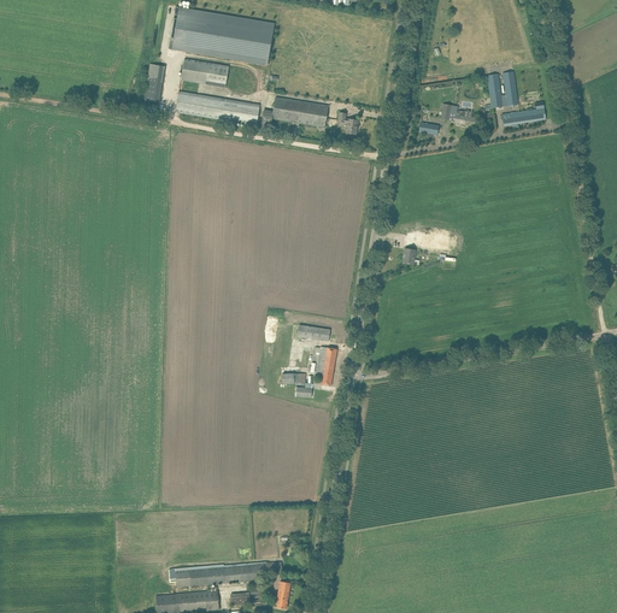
[(274,21),(176,4),(169,46),(266,63),(274,21)]
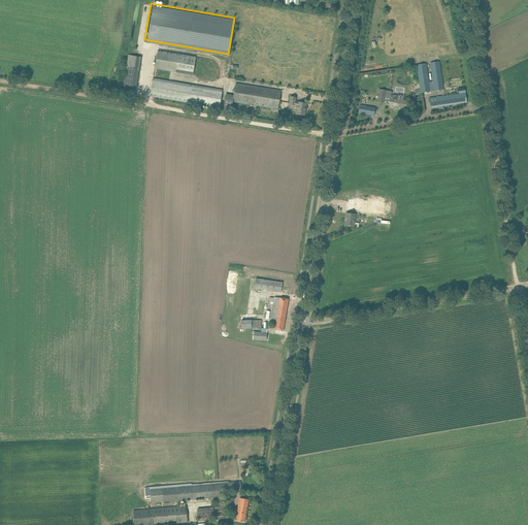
[(176,69),(193,71),(196,54),(158,47),(155,65),(176,69)]
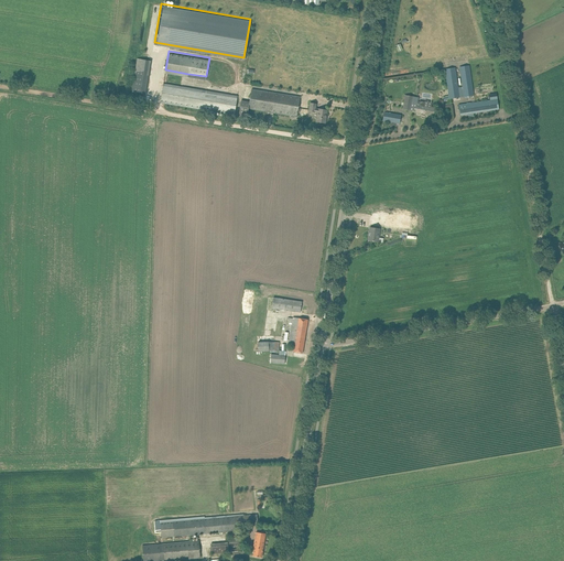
[(151,57),(138,55),(132,88),(145,92),(151,57)]
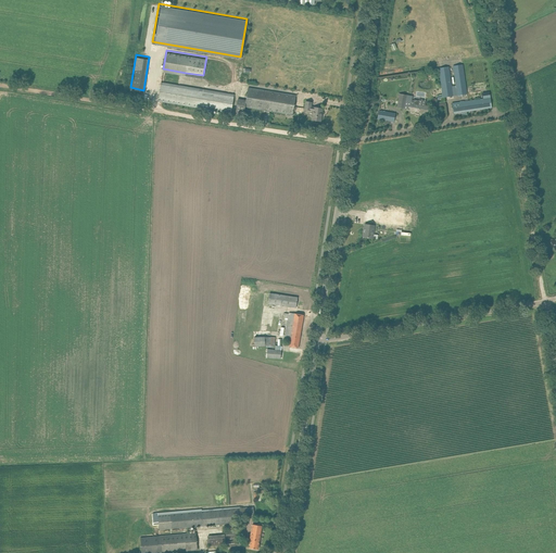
[(467,91),(464,71),(463,62),(453,63),(457,92),(467,91)]
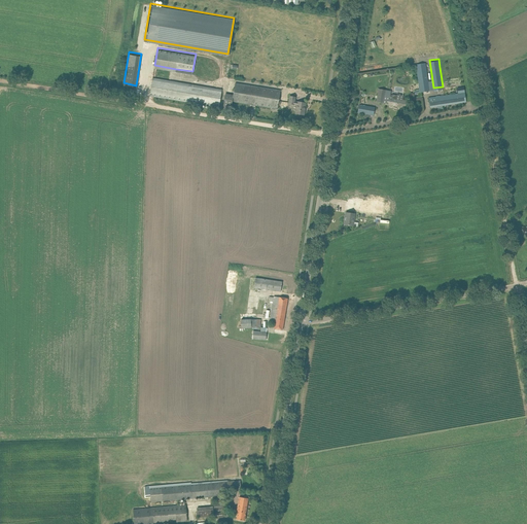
[(416,62),(417,67),(420,90),(429,88),(425,61),(416,62)]
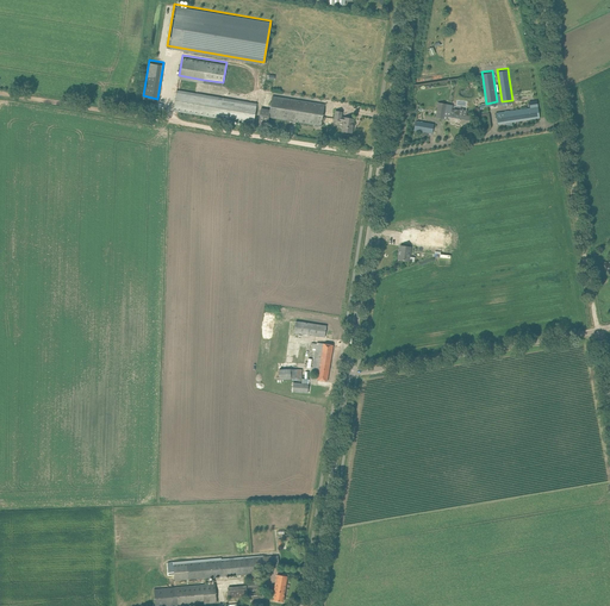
[(173,107),(254,122),(257,100),(256,100),(255,100),(176,87),(173,107)]
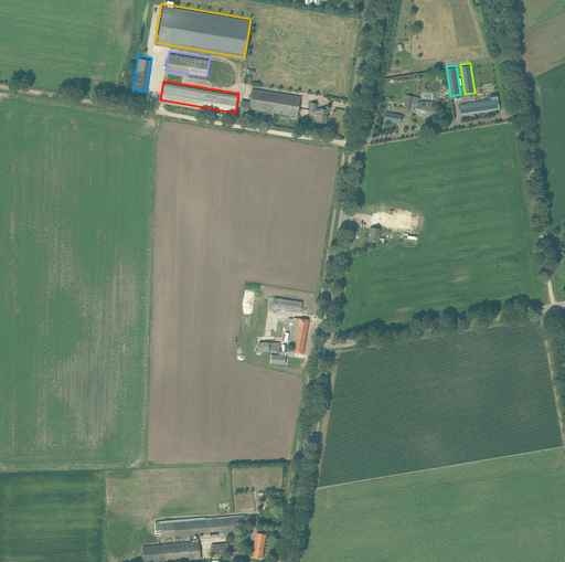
[(252,86),(249,99),(242,97),(240,113),(247,114),(249,106),(298,114),(300,94),(252,86)]
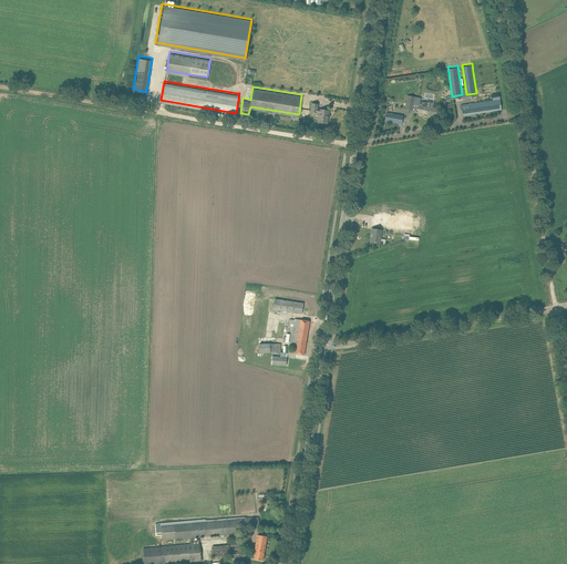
[(502,106),(501,102),(500,91),(492,92),(493,98),(461,102),(462,113),(502,106)]
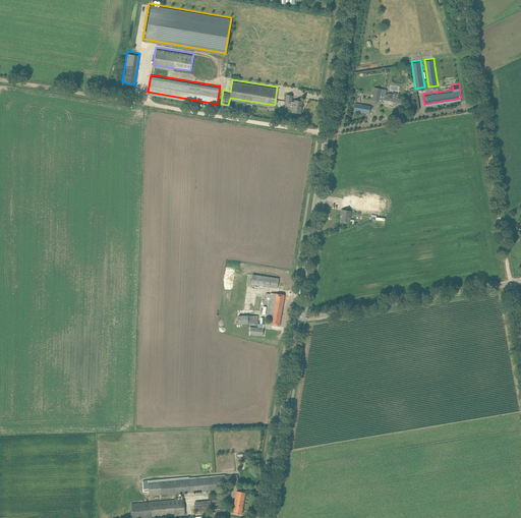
[(380,96),(383,97),(383,93),(384,93),(385,93),(386,88),(374,85),(372,98),(379,99),(380,96)]
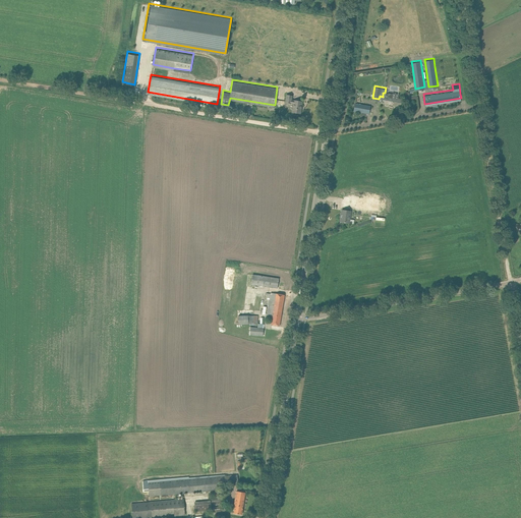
[(292,110),(295,110),(300,111),(302,99),(291,97),(292,93),(287,92),(285,100),(293,101),(292,110)]
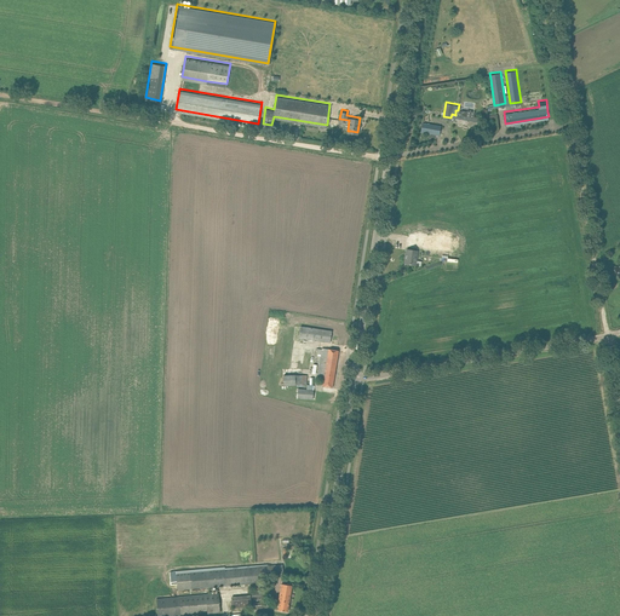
[(468,111),(458,110),(455,110),(455,115),(458,115),(457,120),(477,124),(478,115),(466,114),(468,111)]
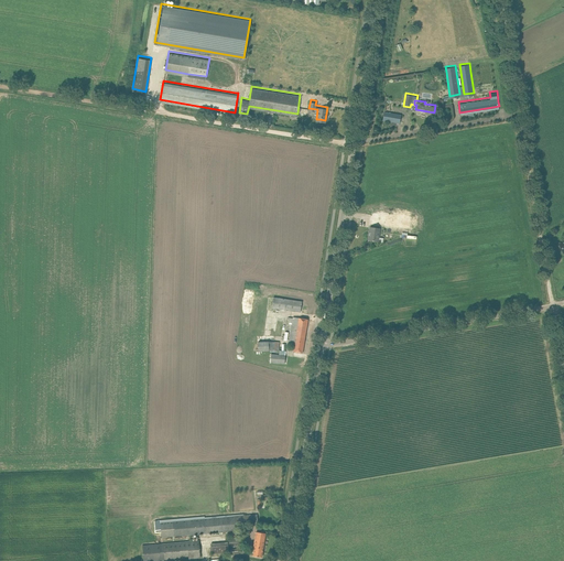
[(383,118),(400,120),(401,111),(384,109),(383,118)]
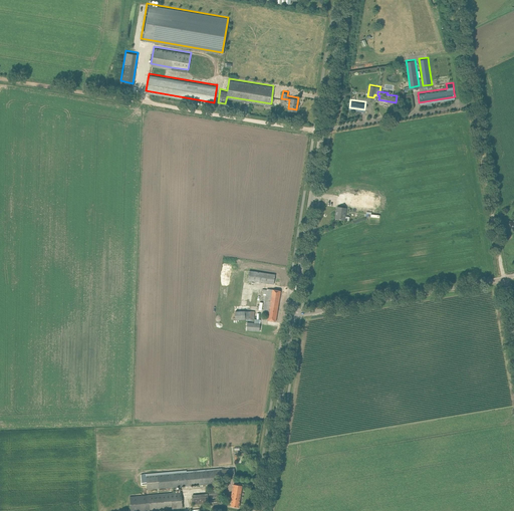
[(345,201),(371,204),(372,196),(346,192),(345,201)]
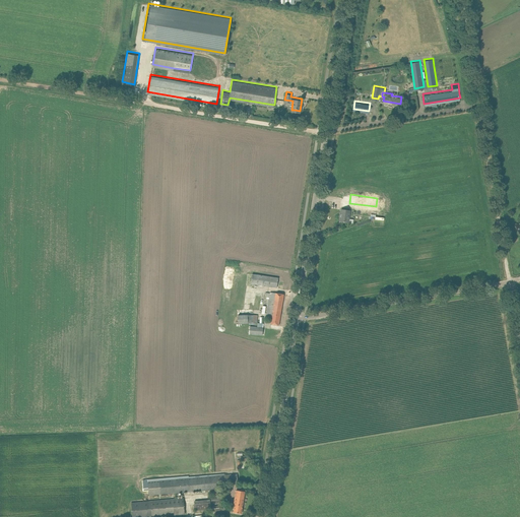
[(339,218),(344,219),(348,220),(350,208),(341,207),(339,218)]
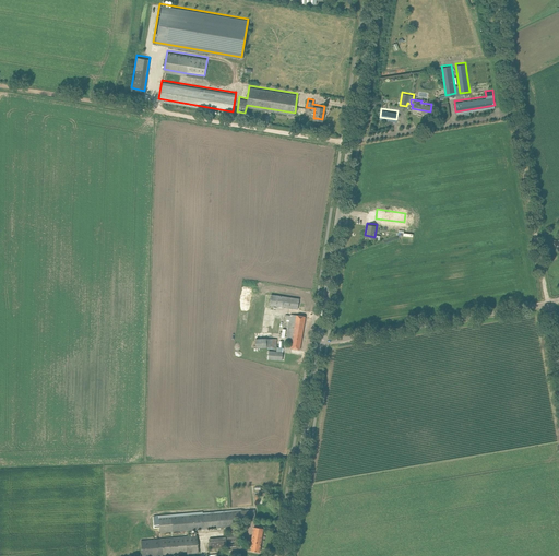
[(299,296),(294,295),(271,292),(270,303),(298,307),(299,296)]
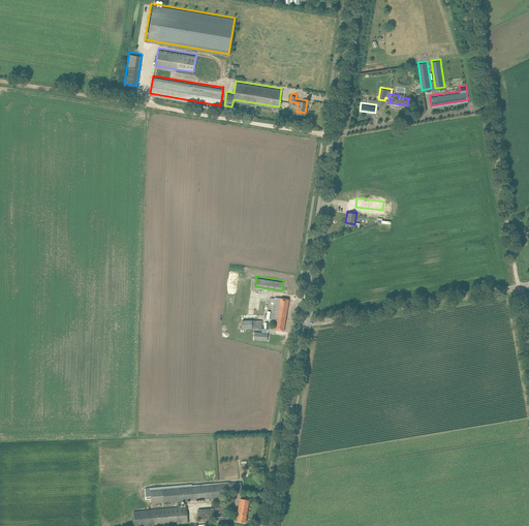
[(275,327),(279,328),(284,329),(289,297),(275,295),(275,296),(273,295),(272,301),(274,301),(271,318),(277,319),(275,327)]
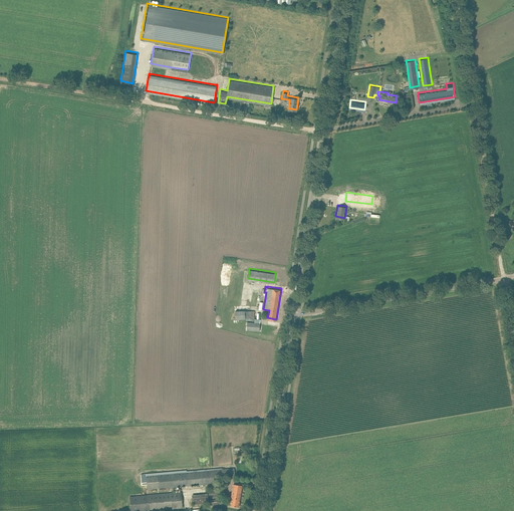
[(250,308),(235,309),(235,312),(235,317),(254,316),(254,308),(250,308)]
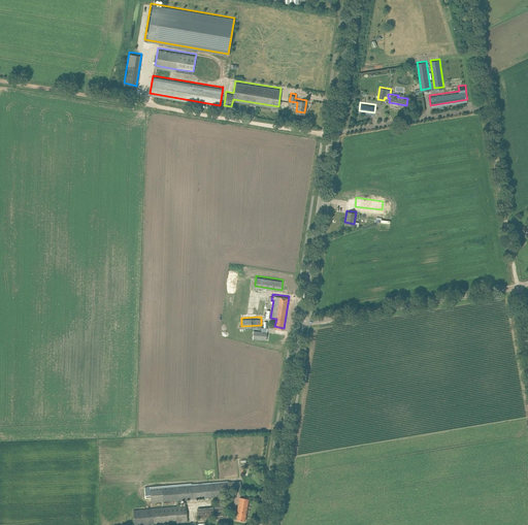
[(253,336),(261,337),(266,337),(267,330),(268,320),(264,320),(264,325),(261,325),(261,329),(254,329),(253,336)]
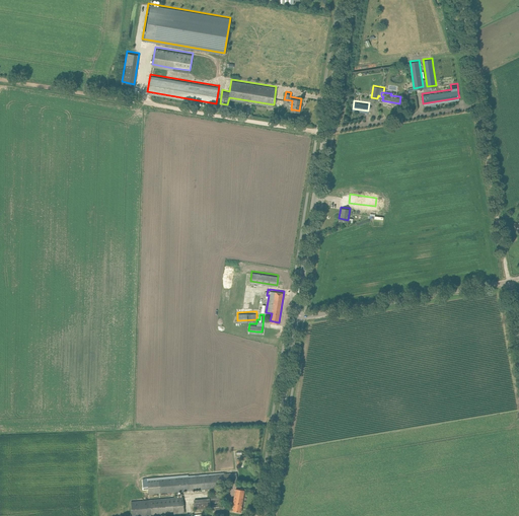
[(236,469),(148,477),(149,492),(226,485),(226,478),(237,477),(236,469)]
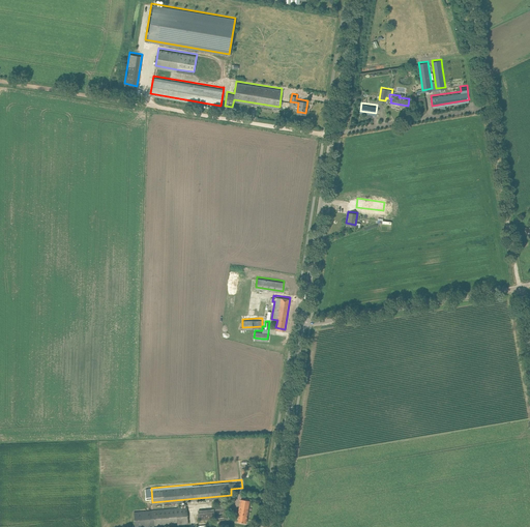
[(238,510),(239,510),(238,520),(245,521),(249,498),(240,497),(238,510)]
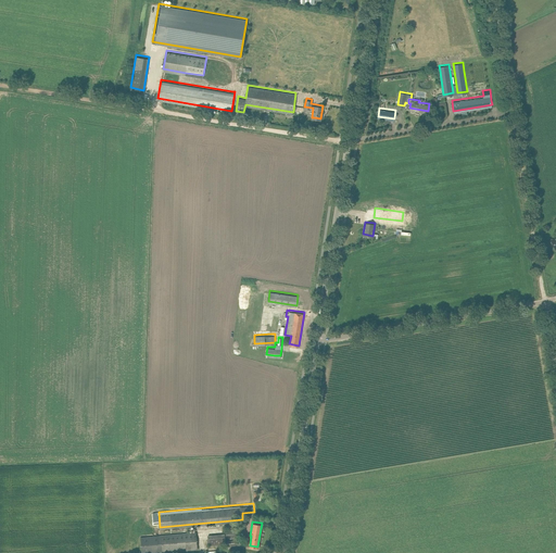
[(226,527),(227,535),(243,533),(242,526),(226,527)]
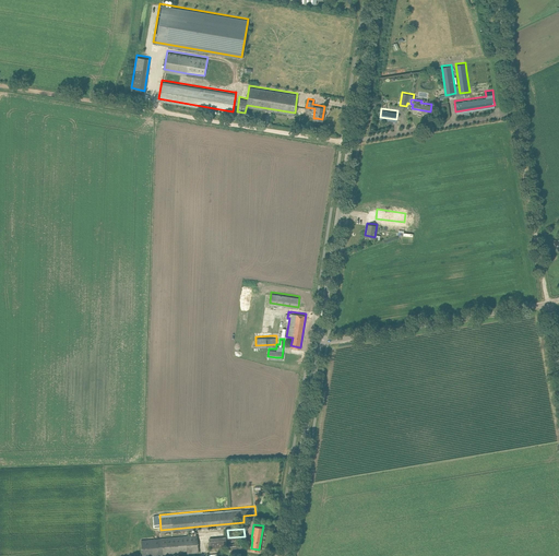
[(212,548),(221,547),(227,547),(225,530),(221,530),(221,534),(209,535),(210,545),(212,545),(212,548)]
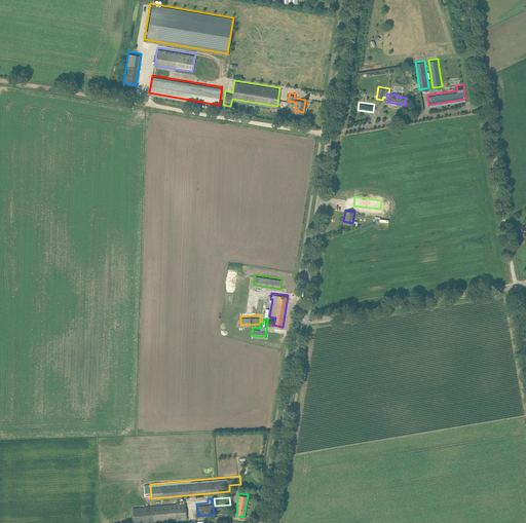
[(151,505),(133,506),(135,522),(187,517),(185,501),(151,505)]
